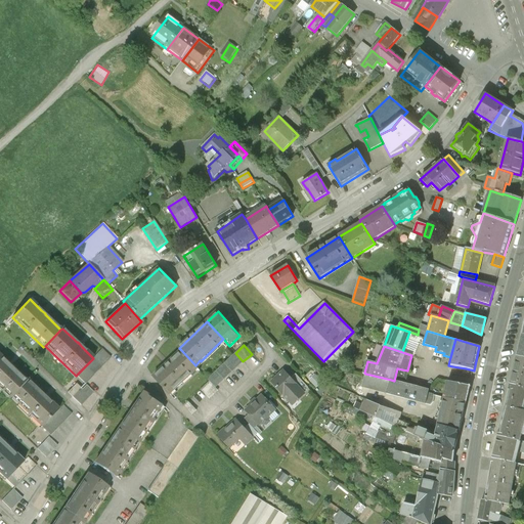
[(93,358),(85,366),(93,375),(110,357),(101,349),(93,358)]
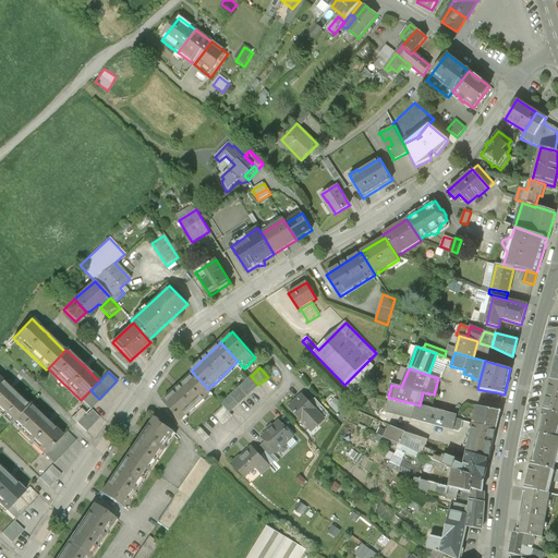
[(191,376),(182,385),(182,384),(173,391),(174,392),(167,400),(166,399),(164,402),(181,421),(186,415),(187,416),(204,399),(210,392),(208,389),(193,373),(191,376)]
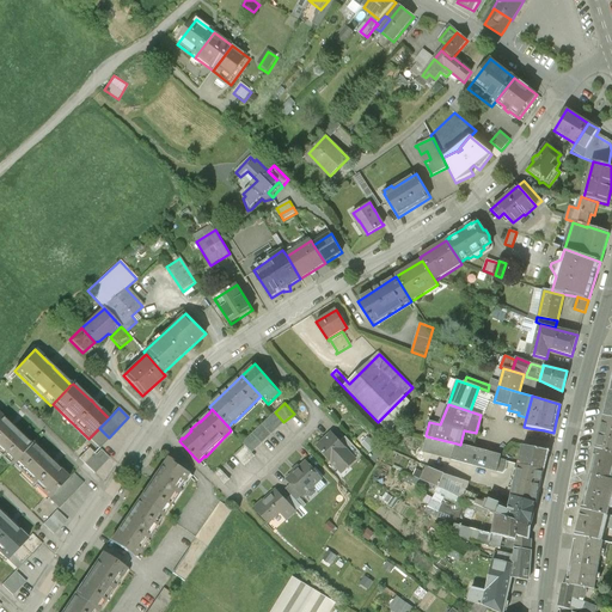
[(13,427),(8,422),(8,423),(0,415),(0,453),(12,465),(13,464),(31,445),(12,427),(13,427)]
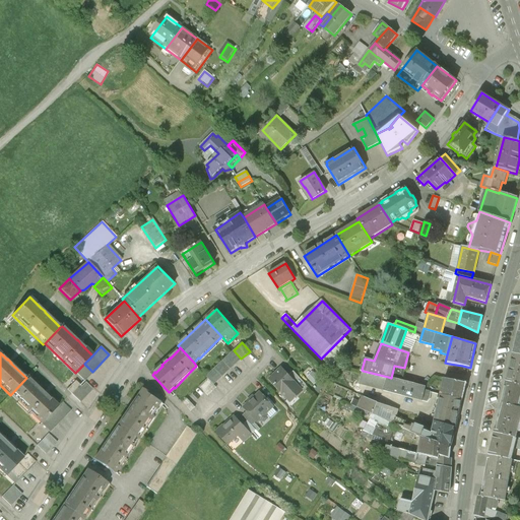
[(232,352),(206,377),(209,379),(214,385),(239,361),(232,352)]
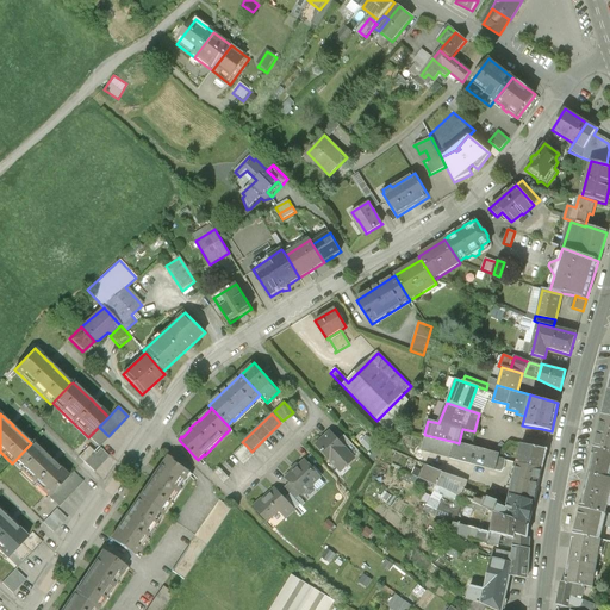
[(609,417),(601,415),(596,441),(609,446),(609,417)]
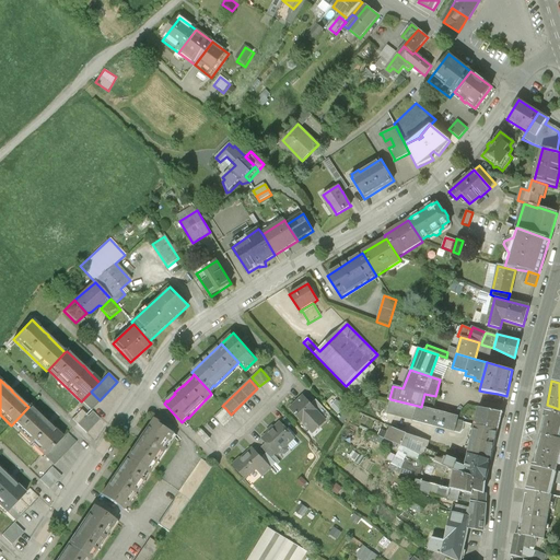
[(91,392),(81,401),(91,410),(100,400),(91,392)]
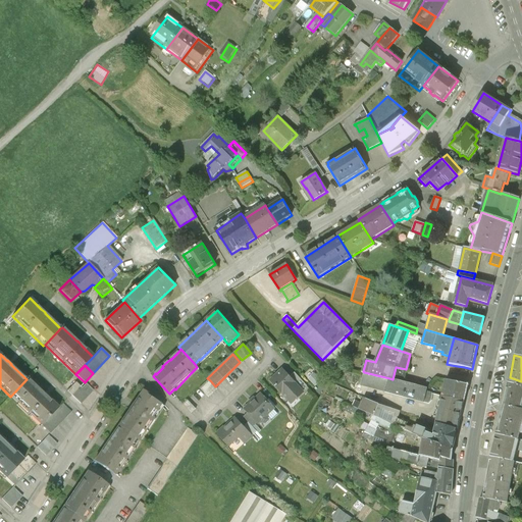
[(464,367),(451,365),(451,366),(444,365),(442,374),(463,377),(464,367)]
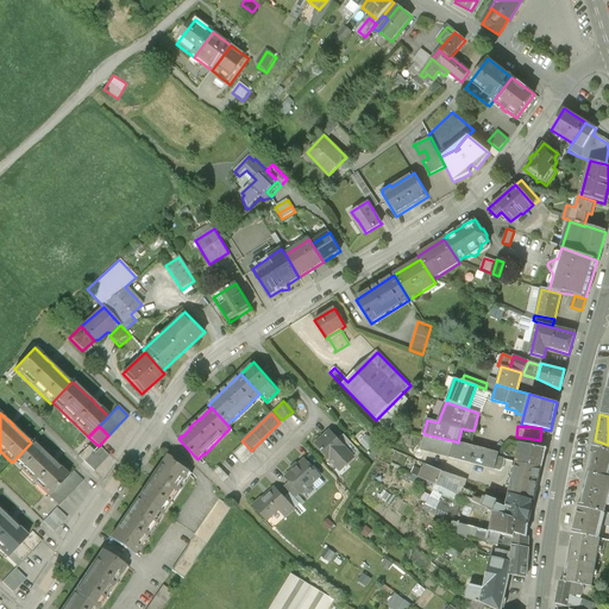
[(338,440),(330,432),(315,445),(337,469),(344,463),(346,464),(353,457),(347,451),(338,440)]
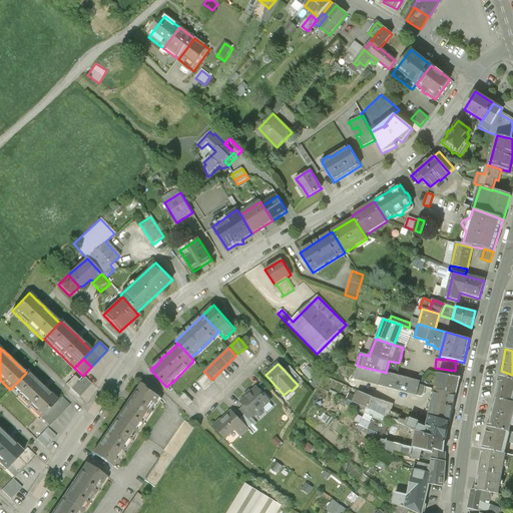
[(383,372),(358,366),(355,379),(379,385),(383,372)]
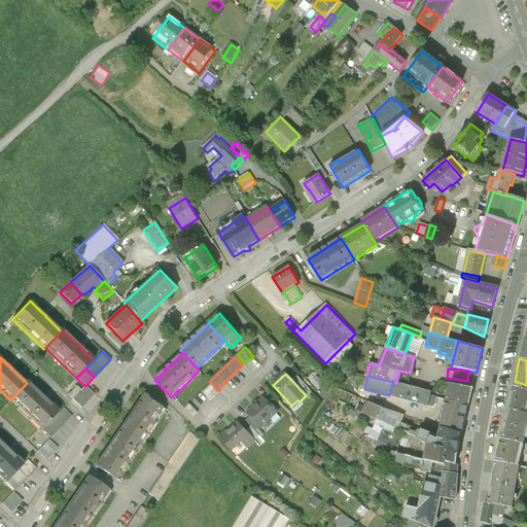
[(306,386),(297,377),(292,381),(301,390),(306,386)]
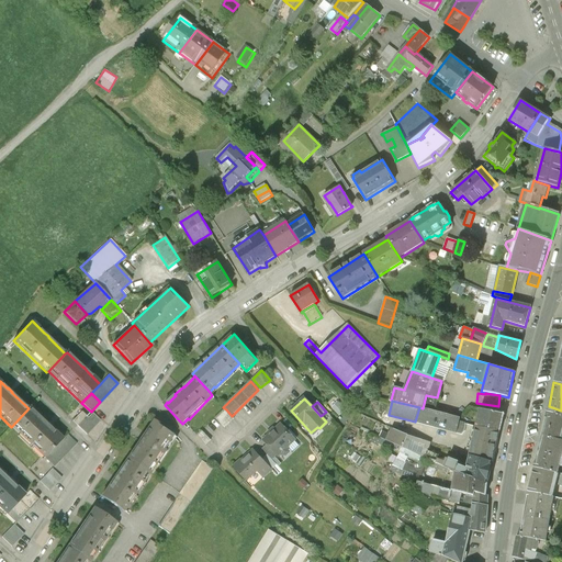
[(46,423),(30,407),(29,408),(12,426),(45,458),(49,453),(63,439),(51,426),(46,422),(46,423)]
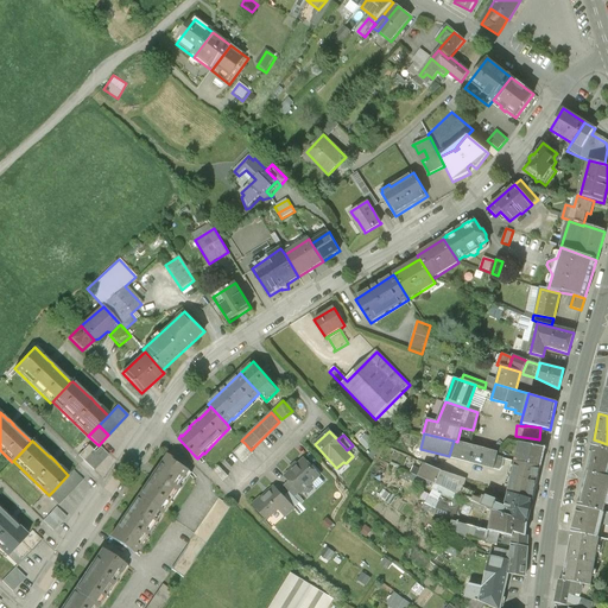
[(496,457),(498,453),(457,442),(454,441),(449,456),(499,469),(501,466),(502,458),(496,457)]
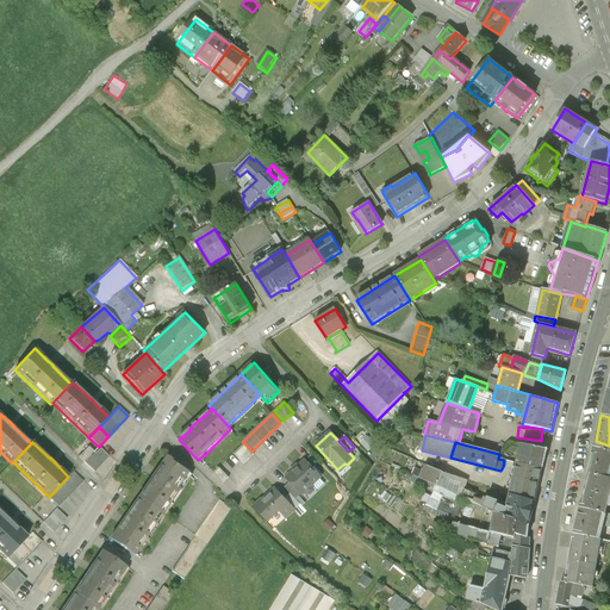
[(246,444),(234,454),(243,465),(255,455),(251,452),(246,444)]
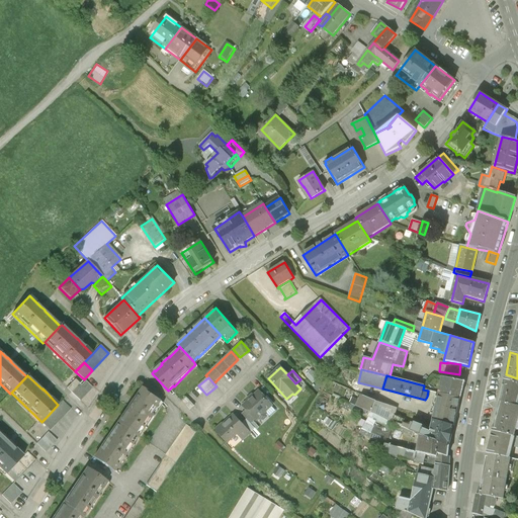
[(464,382),(442,377),(440,389),(438,389),(436,386),(432,385),(431,392),(438,394),(460,399),(464,382)]
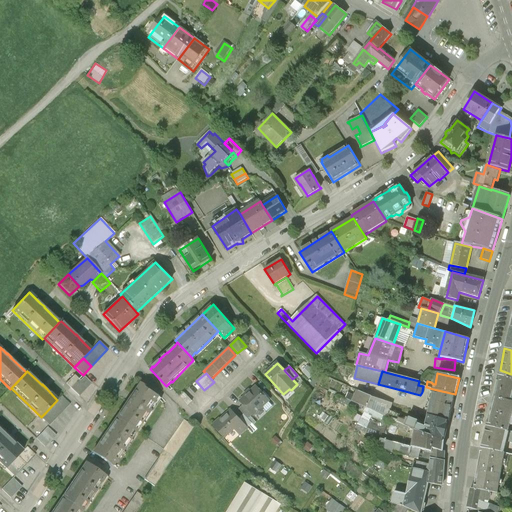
[(84,376),(80,380),(78,379),(70,388),(79,396),(91,383),(84,376)]
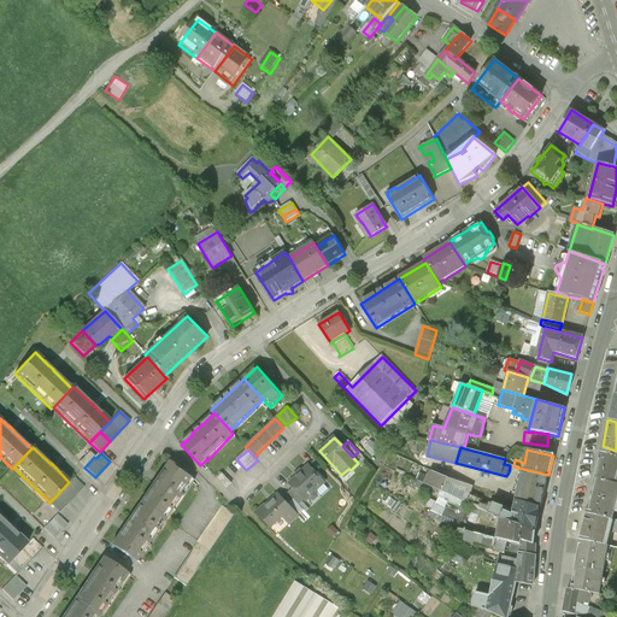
[(616,457),(601,453),(595,479),(615,485),(616,475),(616,457)]
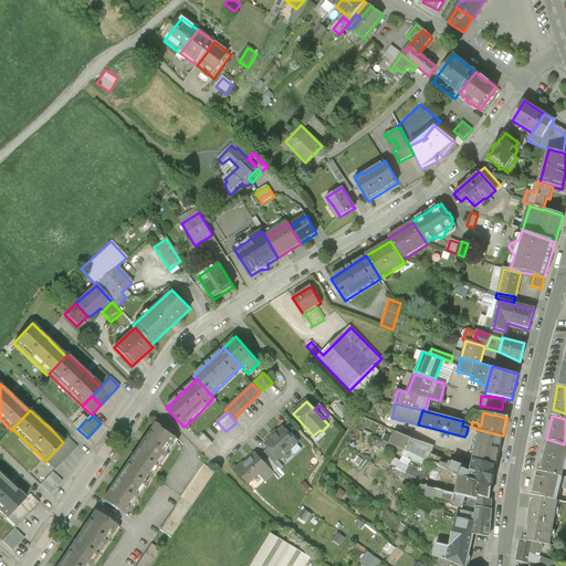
[(177,439),(155,423),(146,438),(145,437),(142,442),(129,462),(150,477),(177,439)]
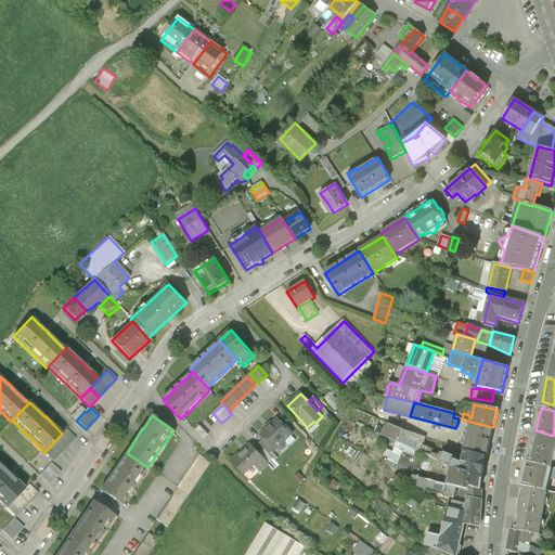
[(278,420),(260,436),(263,439),(274,450),(275,449),(276,450),(281,450),(284,447),(284,442),(283,441),(291,435),(278,420)]
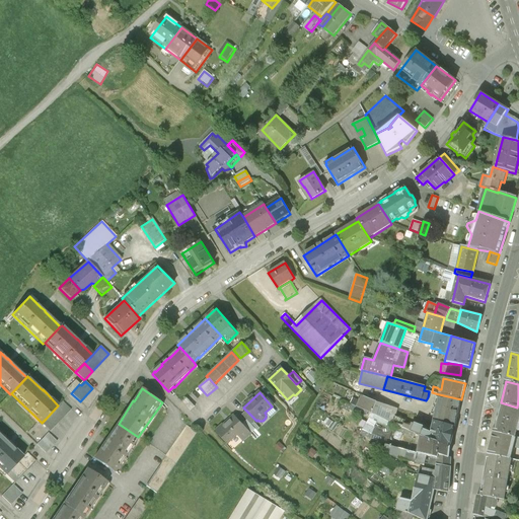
[(461,399),(439,394),(434,421),(454,427),(461,399)]
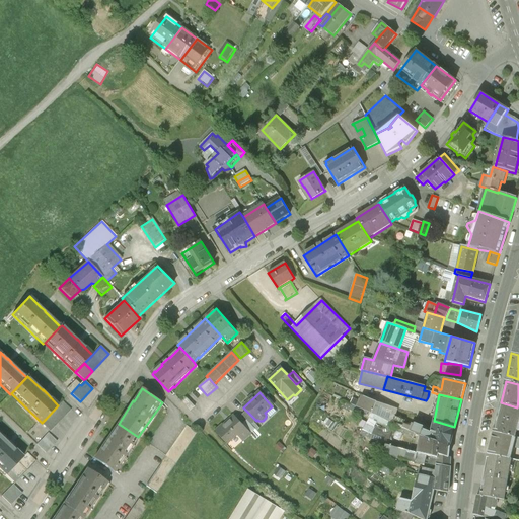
[(397,411),(363,395),(361,399),(356,397),(353,405),(410,429),(412,424),(394,417),(397,411)]
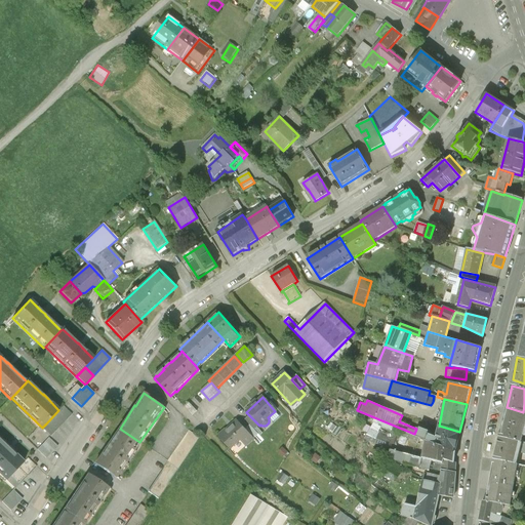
[(197,411),(189,403),(185,407),(193,416),(197,411)]
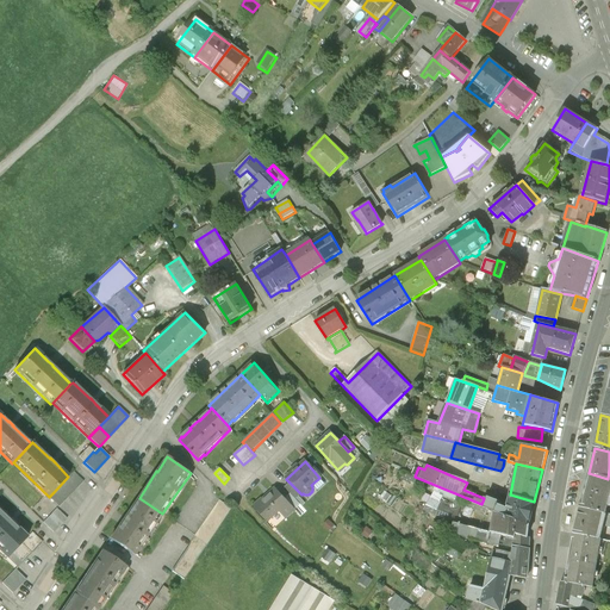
[(68,477),(54,492),(63,502),(83,481),(73,472),(68,477)]
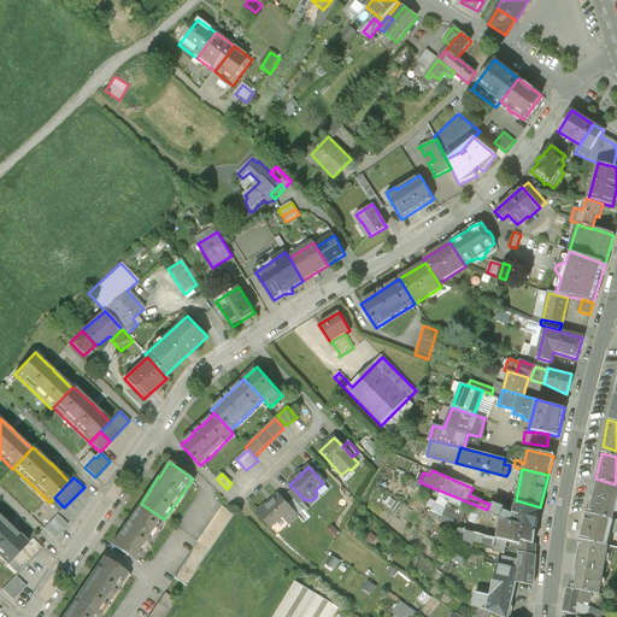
[(616,483),(615,485),(595,479),(587,513),(612,519),(616,500),(616,483)]
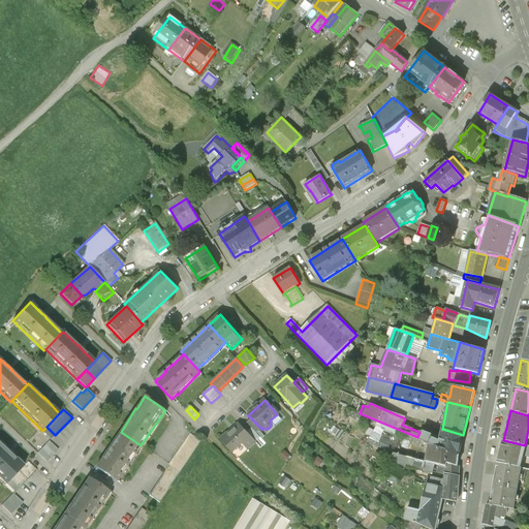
[(261,429),(251,418),(247,423),(252,429),(256,433),(261,429)]
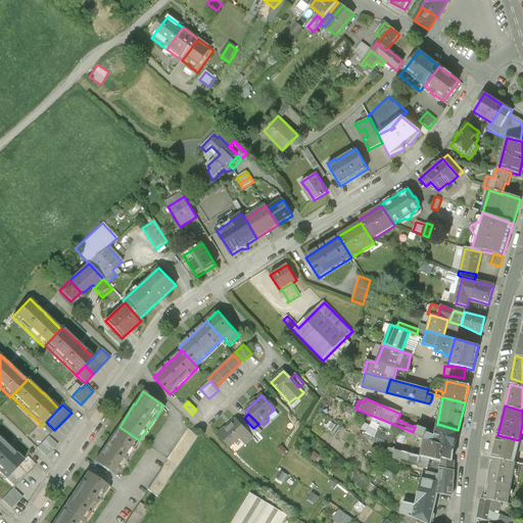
[(236,420),(225,430),(224,429),(218,435),(229,447),(238,439),(244,444),(252,437),(244,428),(236,420)]
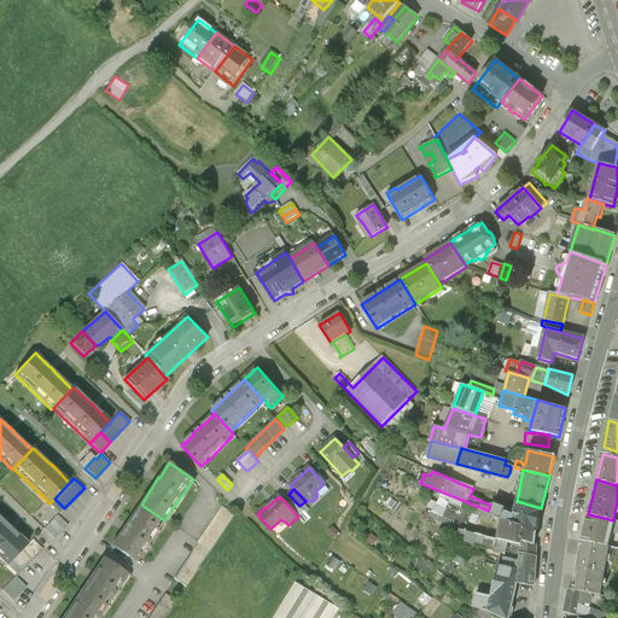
[(299,506),(295,501),(289,506),(298,517),(304,511),(299,506)]
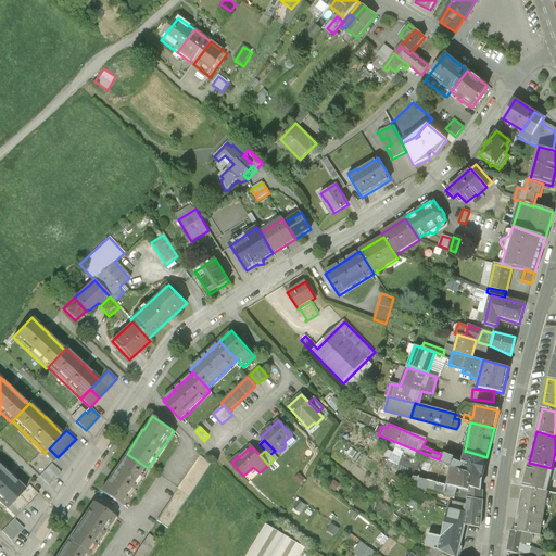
[(487,457),(465,451),(463,460),(483,468),(487,457)]
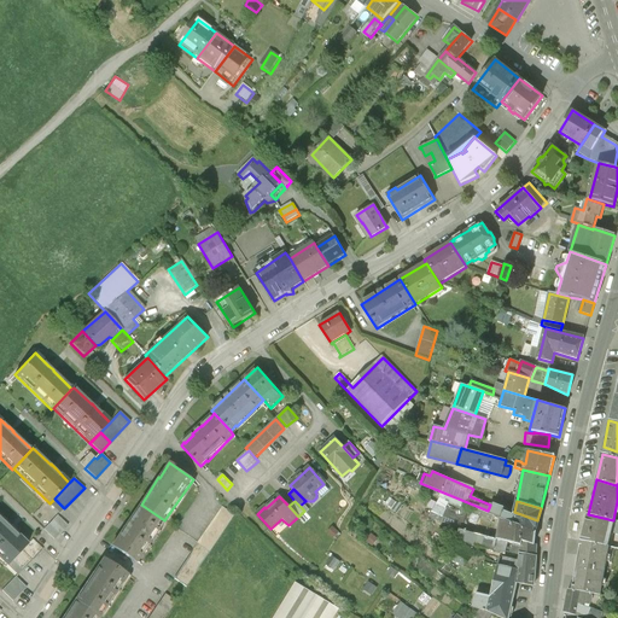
[(537,520),(514,512),(513,514),(503,512),(505,508),(494,503),(489,514),(494,516),(501,518),(536,531),(537,520)]
